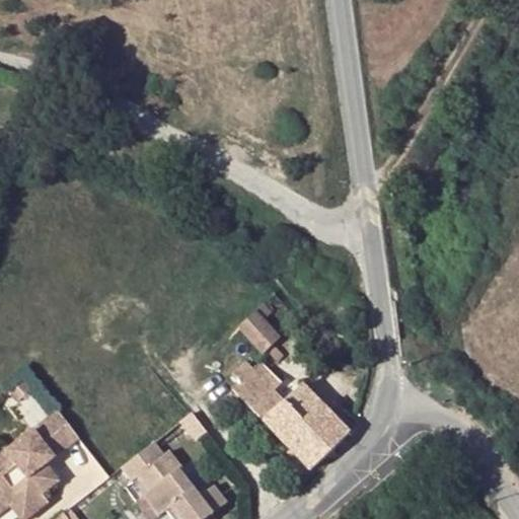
[(264,305),(239,330),(264,356),(281,340),(263,322),(272,313),(265,305),(264,305)]
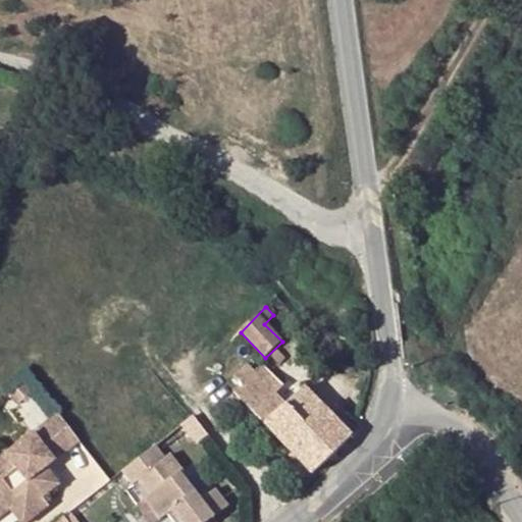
[(235,394),(311,475),(351,436),(304,387),(286,405),(276,395),(283,386),(263,366),(256,374),(247,365),(235,376),(244,385),(235,394)]
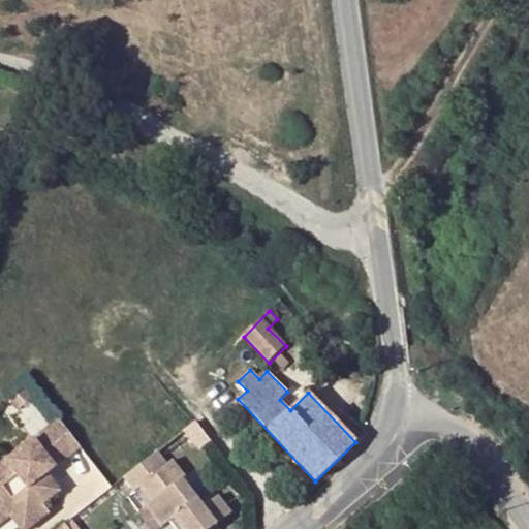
[(186,422),(177,430),(193,447),(203,439),(192,428),(186,422)]
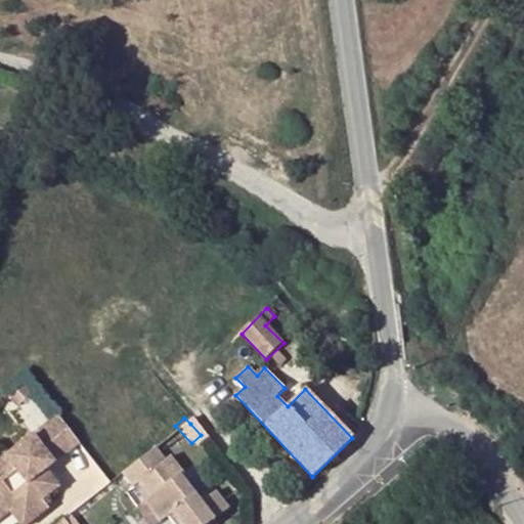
[(0,507),(11,497),(26,515),(42,500),(59,486),(53,481),(40,484),(46,471),(78,445),(56,420),(41,432),(37,428),(30,435),(32,440),(0,464),(0,507)]
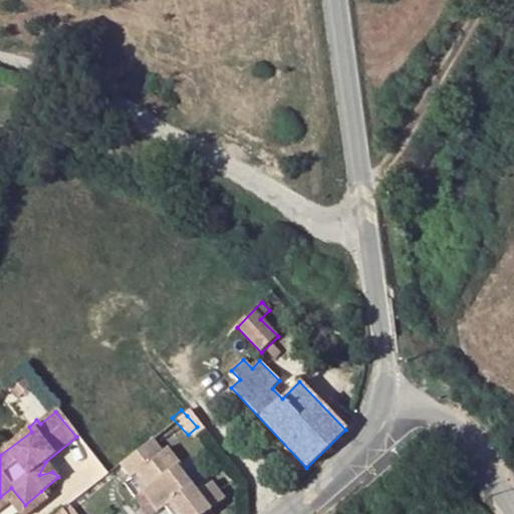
[(125,463),(150,445),(146,441),(136,448),(114,467),(117,470),(125,463)]
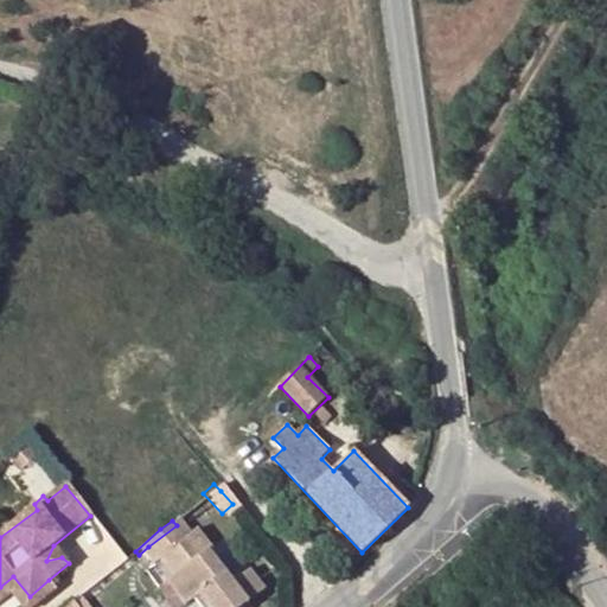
[(195,590),(208,606),(232,606),(246,596),(255,588),(240,569),(224,582),(198,551),(203,548),(186,530),(183,532),(177,525),(148,547),(139,555),(146,564),(152,560),(168,545),(181,562),(166,576),(159,581),(179,604),(185,598),(195,590)]
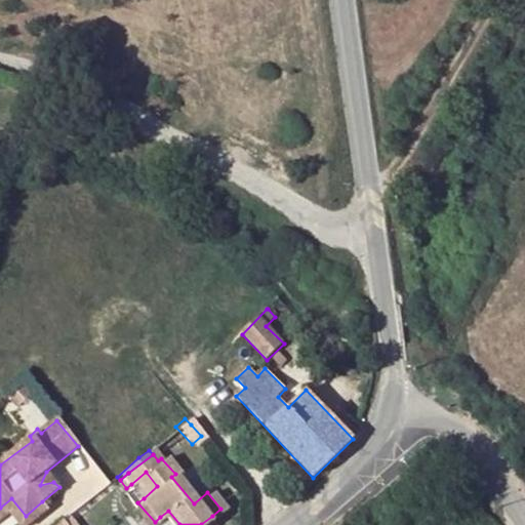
[(53,482),(46,472),(40,485),(53,482)]
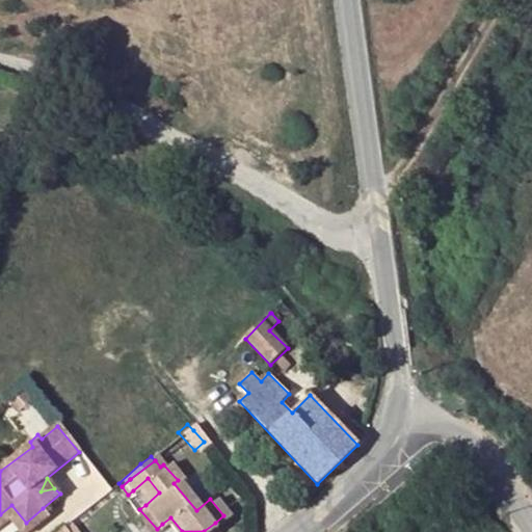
[(148,478),(133,490),(145,505),(159,493),(148,478)]
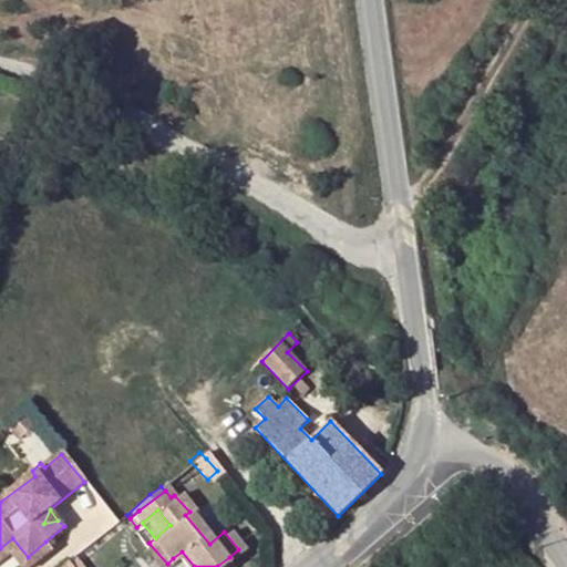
[(0,563),(12,554),(21,566),(31,566),(52,549),(45,542),(28,557),(12,538),(0,548),(0,563)]
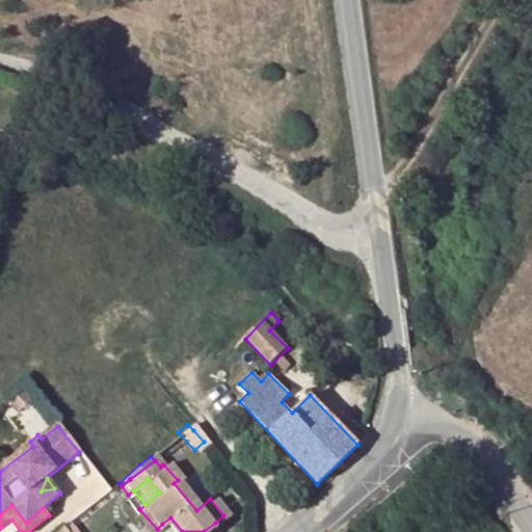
[(182,531),(170,517),(162,524),(169,531),(182,531)]
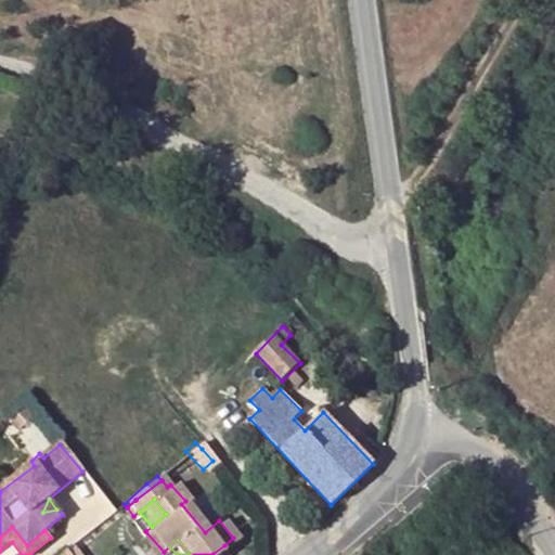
[(75,545),(69,551),(71,552),(73,554),(82,554),(76,547),(75,545)]
